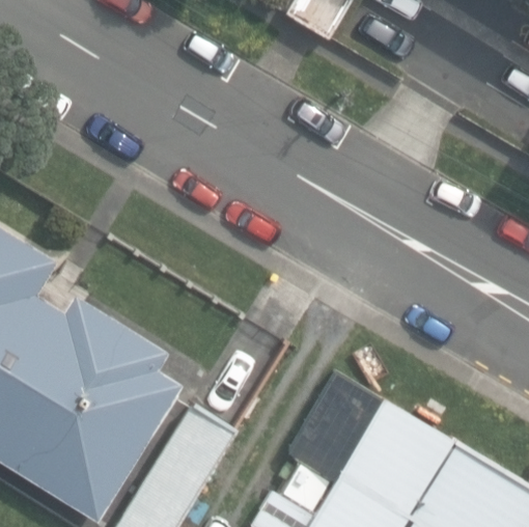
[(295,0),(285,17),(329,43),(331,39),(337,30),(354,0),(295,0)]
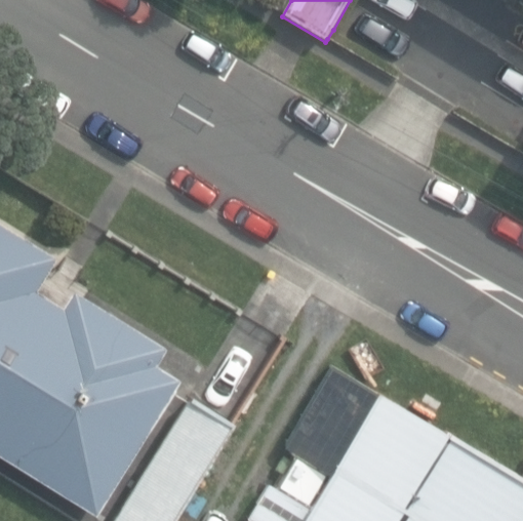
[(64,311),(37,293),(56,263),(0,227),(0,457),(97,518),(180,384),(156,368),(166,353),(74,295),(64,311)]
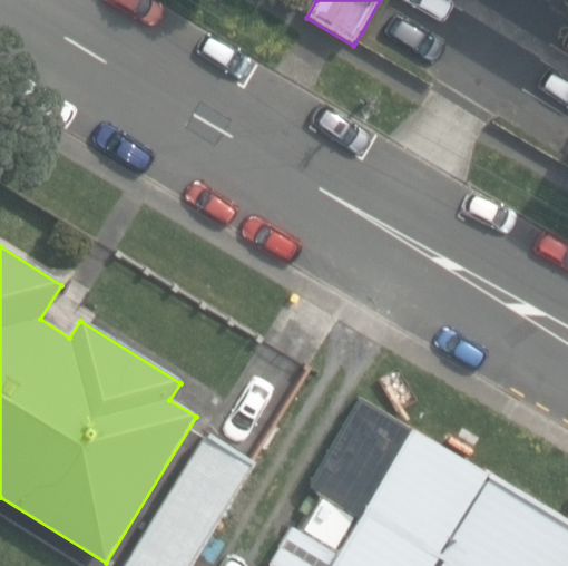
[(567,500),(560,511),(403,422),(319,565),(567,565),(567,500)]
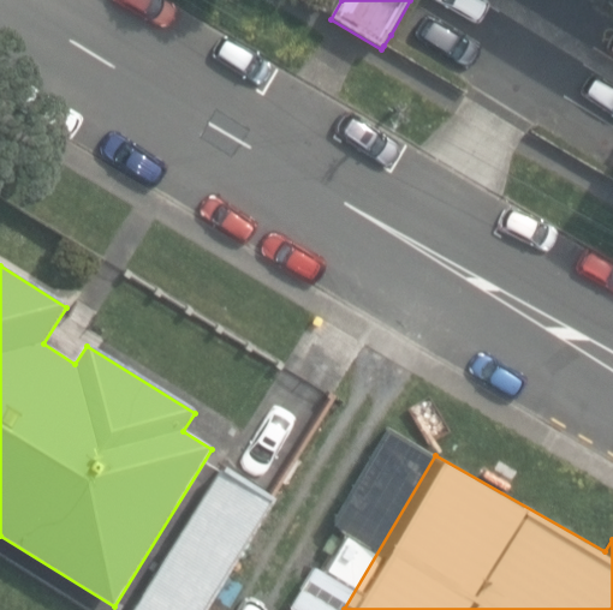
[(207,609),(275,500),(225,467),(136,609),(207,609)]
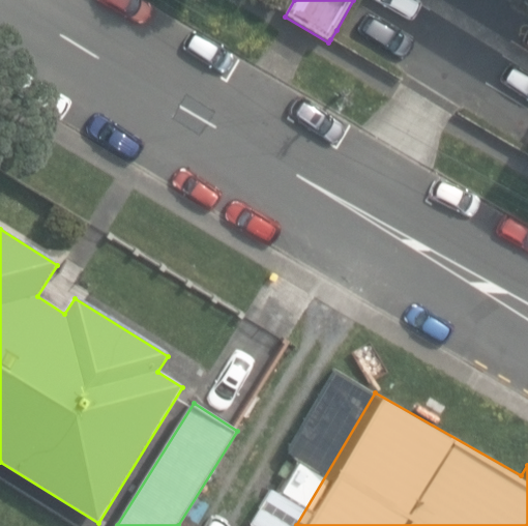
[(308,512),(322,488),(296,473),(283,496),(308,512)]
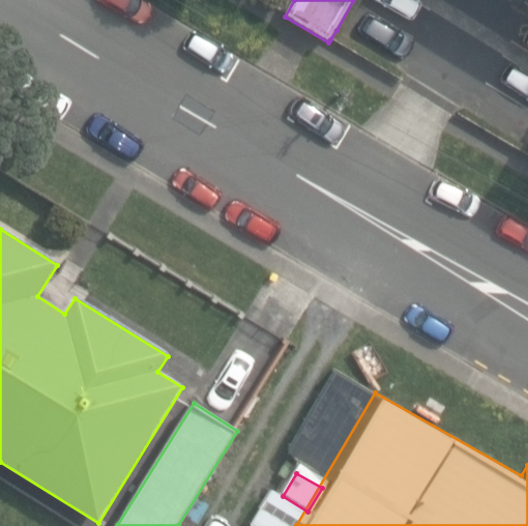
All buildings are outlined.
